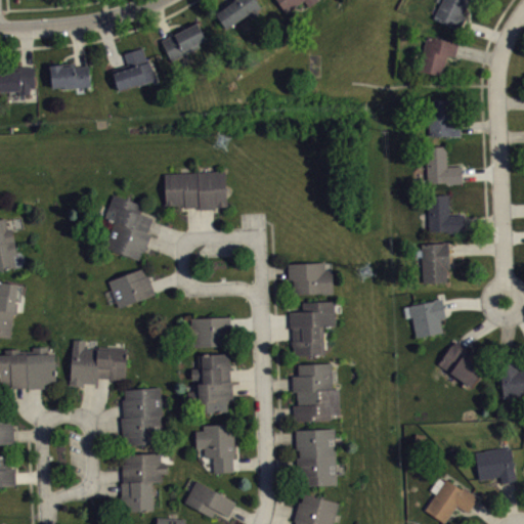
[(215,12),(232,0),(256,0),(261,7),(257,10),(261,15),(253,22),(248,13),(226,28),(215,12)]
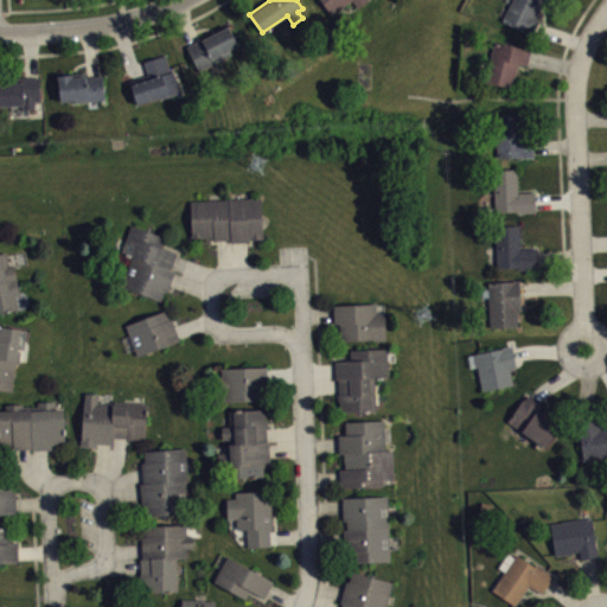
[(365,0),(357,7),(351,0),(332,14),(321,0),(365,0)]
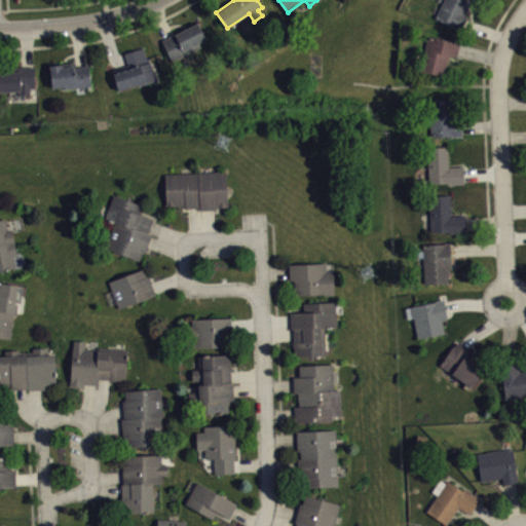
[(443,0),(435,16),(460,30),(463,23),(467,15),(463,13),(470,0),(443,0)]
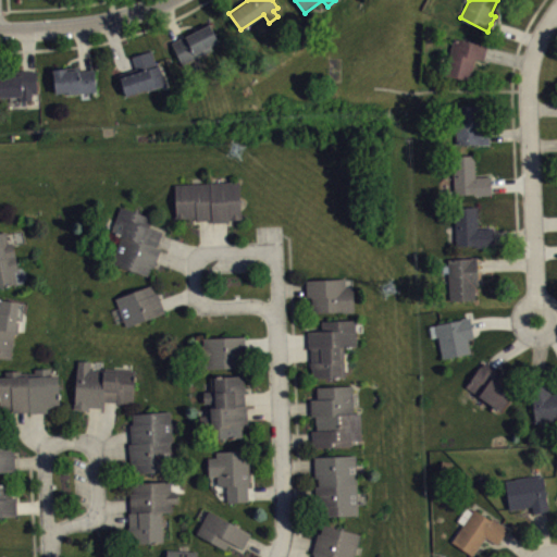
[(171,42),(177,39),(209,23),(218,40),(210,45),(212,49),(182,64),(171,42)]
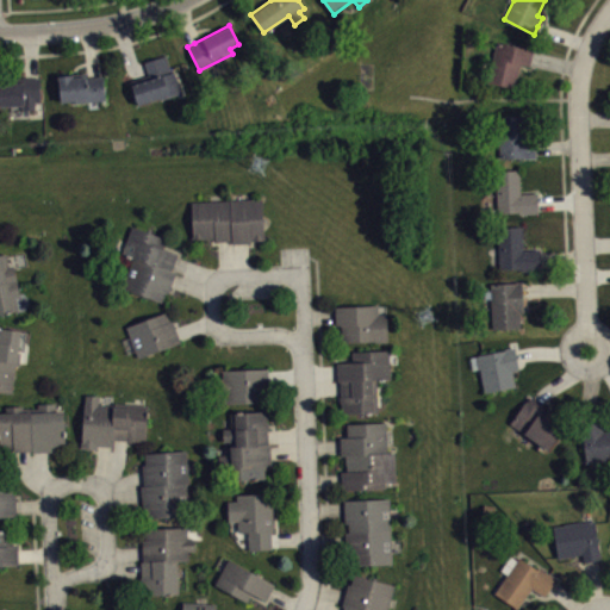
[(497,41),(534,49),(531,56),(529,66),(520,63),(514,87),(487,81),(497,41)]
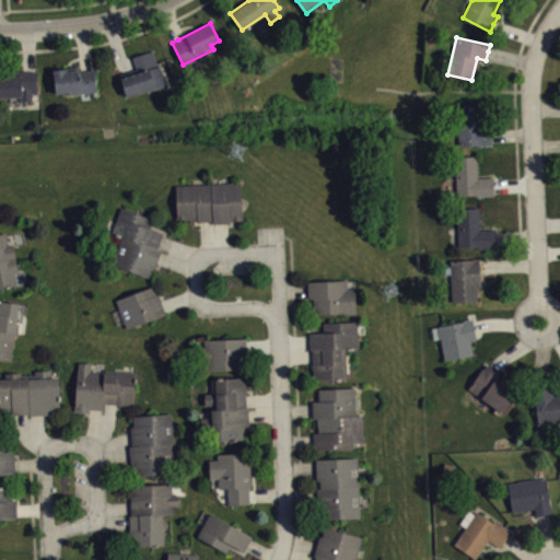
[(120,73),(137,68),(135,62),(133,56),(153,49),(158,66),(160,65),(166,84),(128,96),(120,73)]
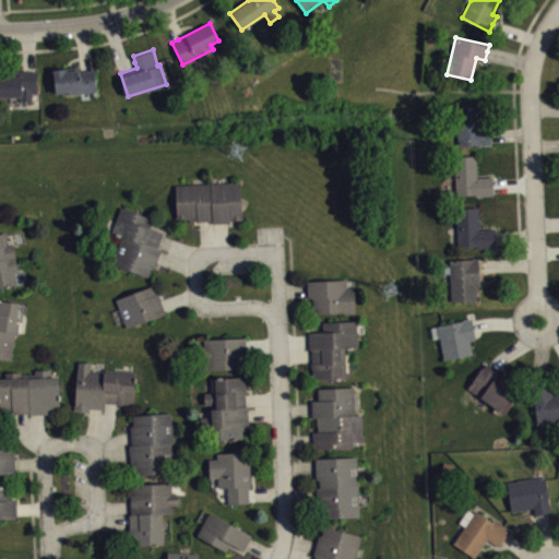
[(54,69),(56,93),(68,92),(68,94),(96,91),(94,69),(86,70),(79,70),(79,69),(67,70),(66,68),(54,69)]
